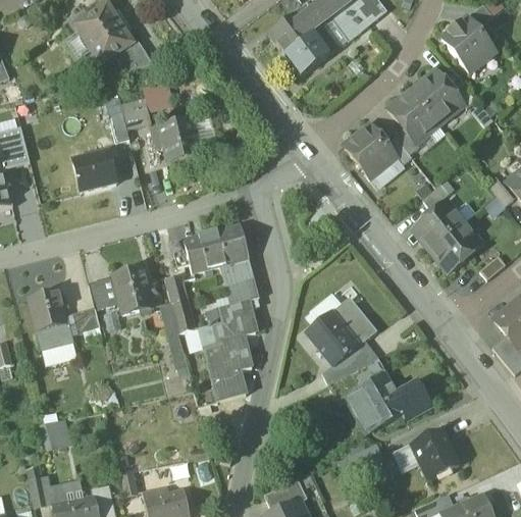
[(323,0),(310,10),(313,14),(332,0),(323,0)]
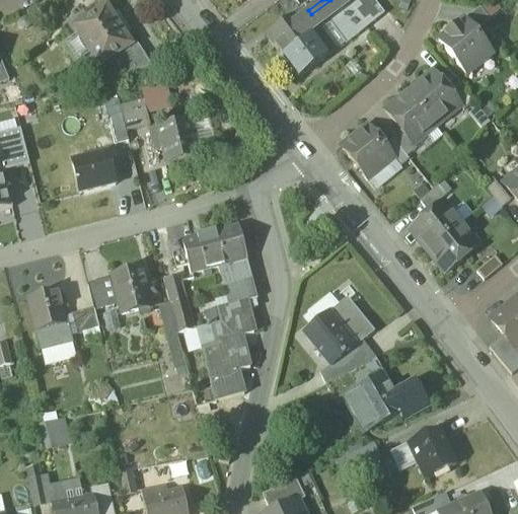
[(330,19),(340,12),(330,0),(311,14),(320,26),(330,19)]
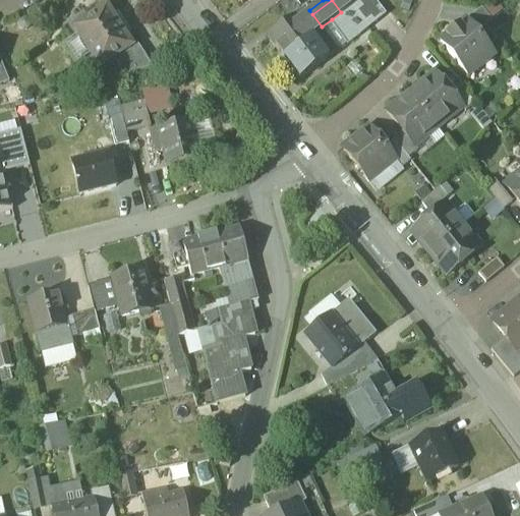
[(332,0),(341,12),(356,0),(332,0)]
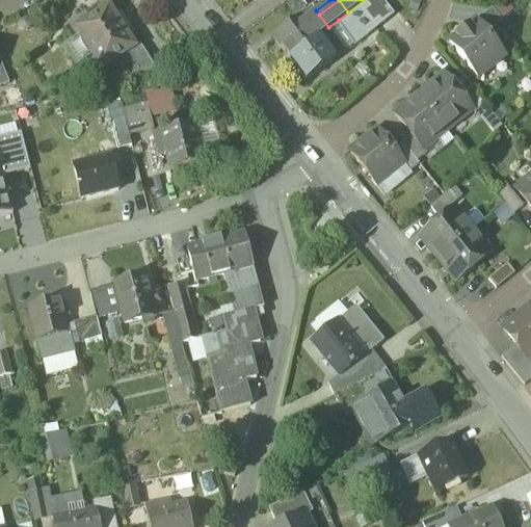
[(371,0),(364,0),(348,12),(339,20),(355,42),(385,18),(371,0)]
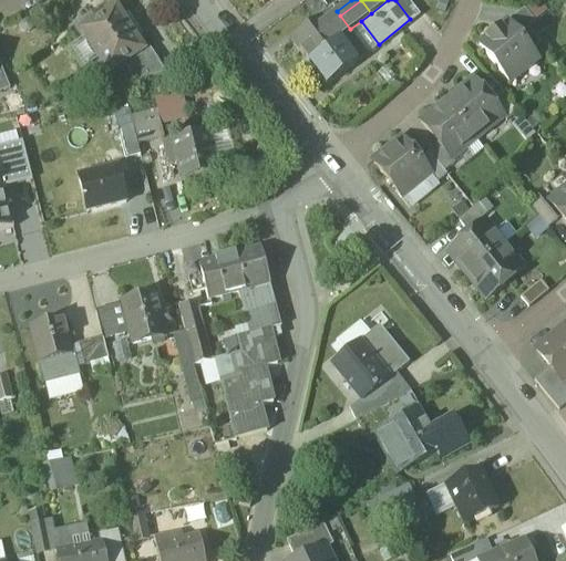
[(395,0),(410,19),(421,12),(411,0),(395,0)]
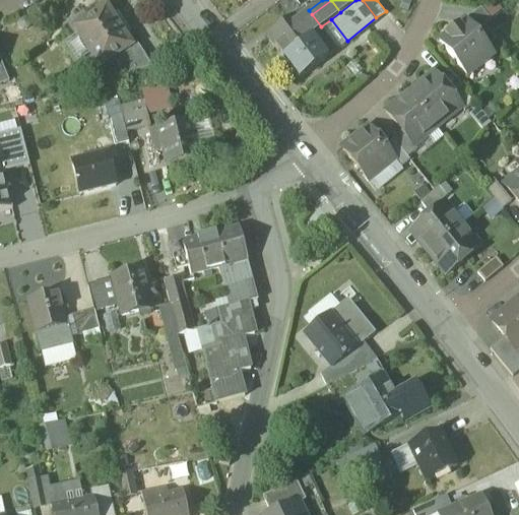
[(91,52),(100,64),(113,55),(132,43),(131,43),(107,3),(74,24),(78,31),(83,40),(78,43),(85,53),(90,50),(91,52)]
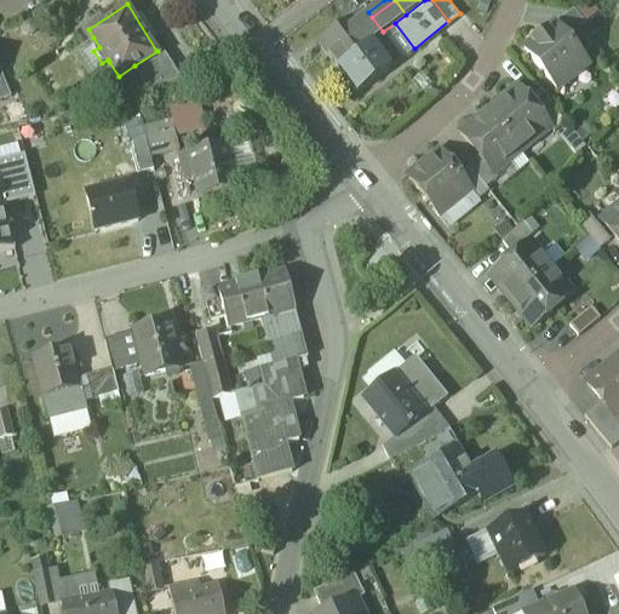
[(338,66),(383,32),(372,17),(368,12),(364,5),(317,39),(338,66)]
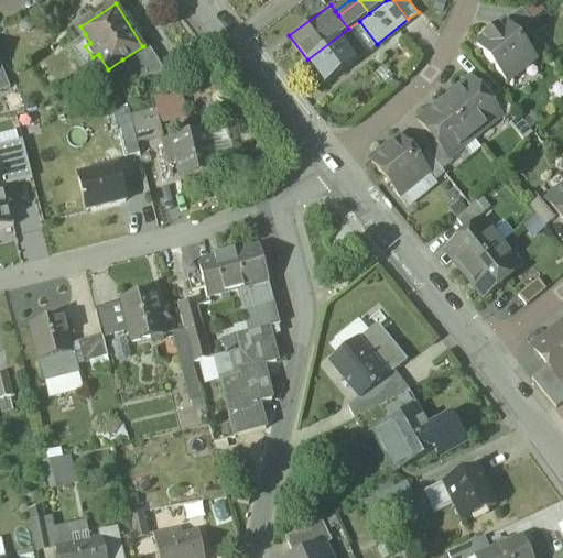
[(521,6),(505,20),(528,48),(538,40),(526,24),(532,20),(521,6)]
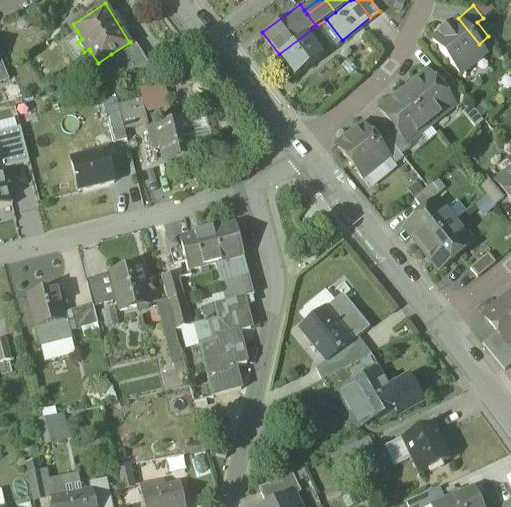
[(433,38),(461,72),(485,52),(479,44),(458,18),(433,38)]
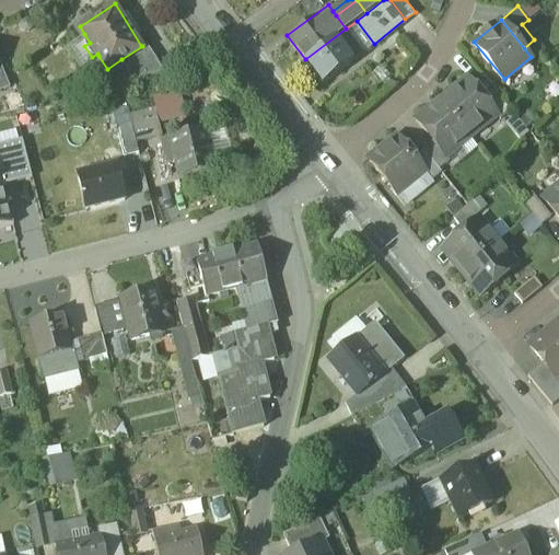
[(346,29),(363,51),(374,44),(357,21),(346,29)]
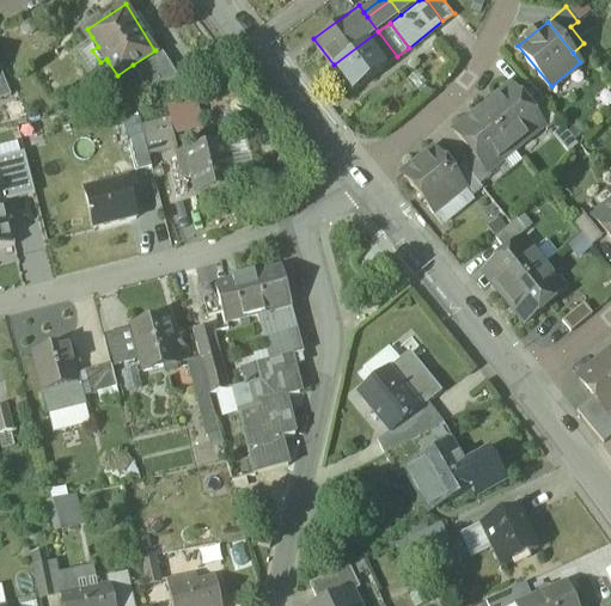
[(397,56),(378,31),(334,65),(353,90),(397,56)]
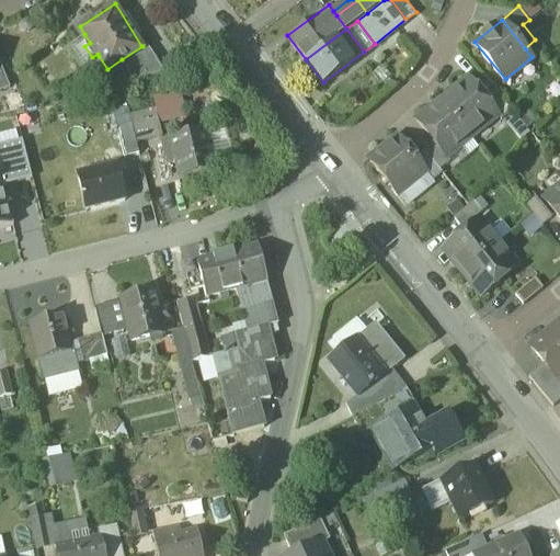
[(90,43),(84,34),(68,44),(82,66),(99,56),(98,54),(92,57),(84,46),(90,43)]
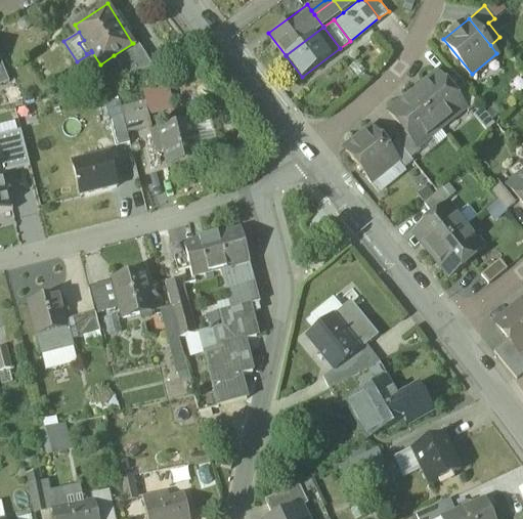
[(114,55),(124,73),(154,65),(137,40),(132,43),(133,43),(114,55)]
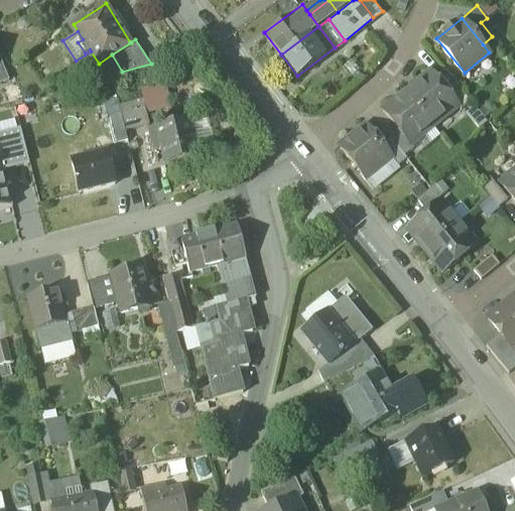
[(0,81),(9,78),(0,54),(0,81)]
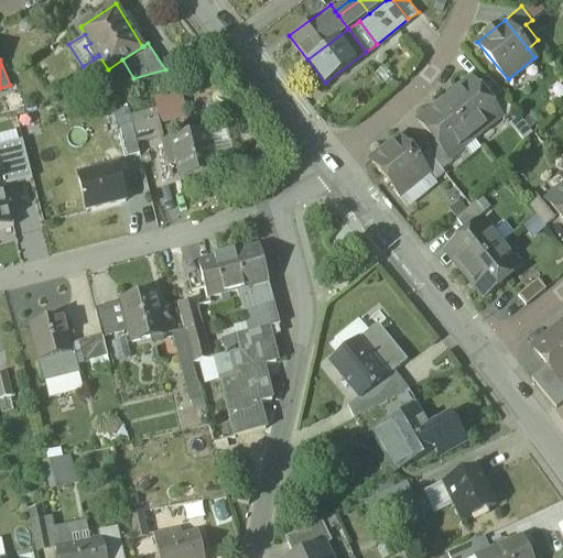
[(377,69),(385,79),(392,73),(385,63),(377,69)]
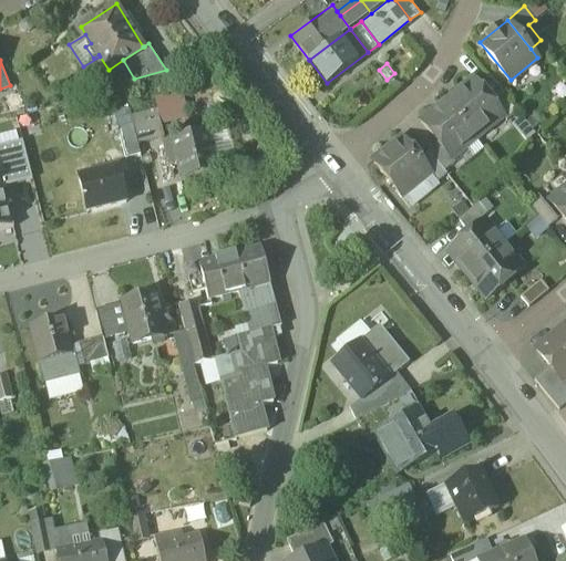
[(473,76),(445,99),(476,136),(504,114),(490,97),(473,76)]
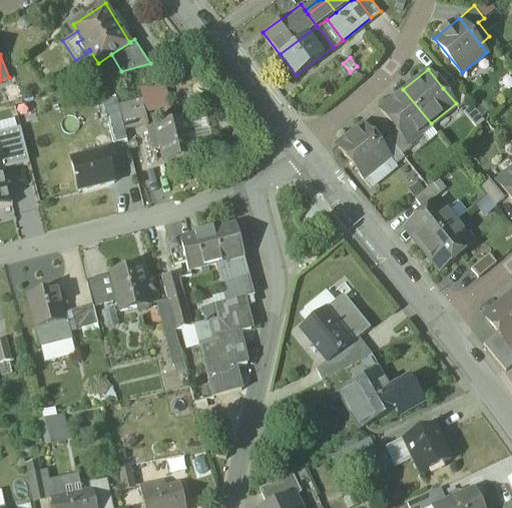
[(136,86),(137,89),(143,111),(170,104),(164,79),(136,86)]
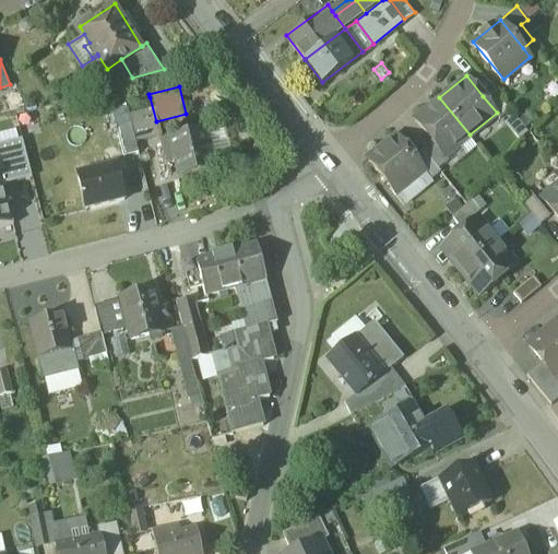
[(497,113),(500,116),(510,108),(494,87),(483,96),(497,113)]
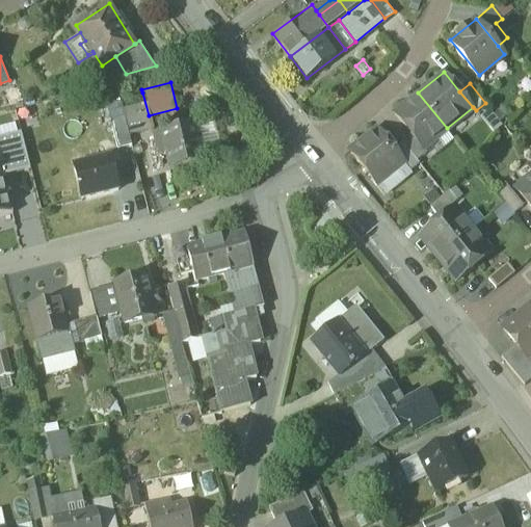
[(121,99),(125,113),(129,130),(151,125),(149,115),(142,93),(121,99)]
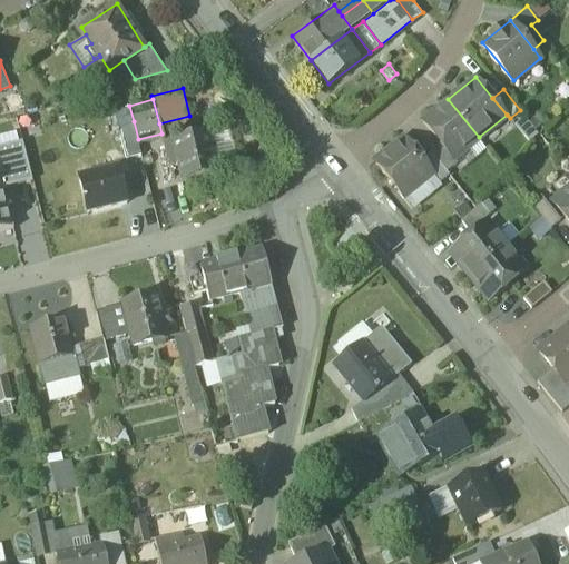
[(454,157),(479,137),(448,99),(423,118),(441,140),(454,157)]
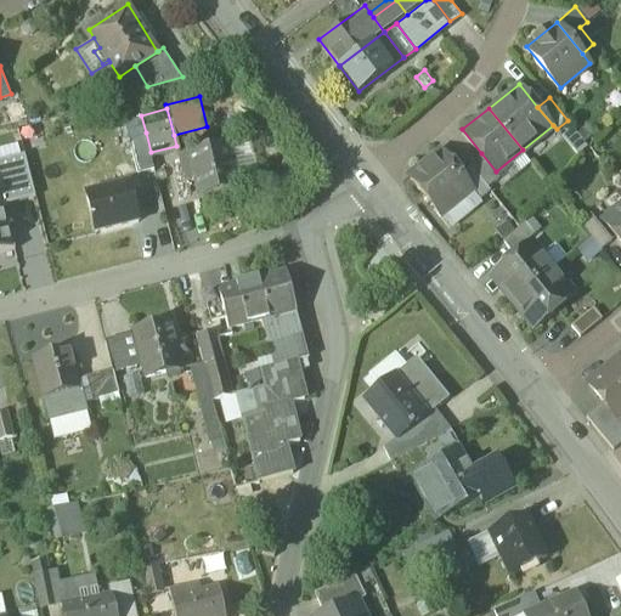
[(124,119),(128,137),(146,133),(141,116),(124,119)]
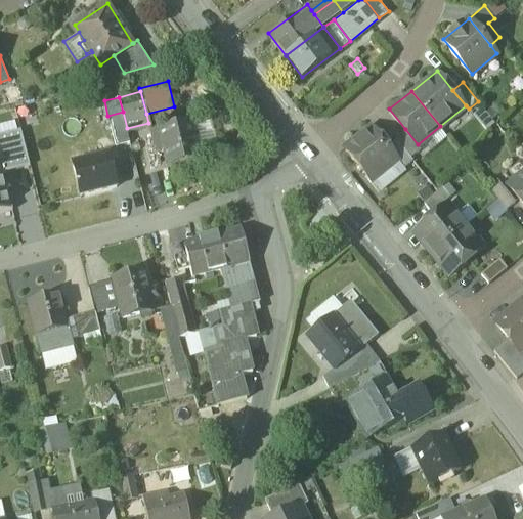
[(482,105),(473,113),(486,129),(494,122),(482,105)]
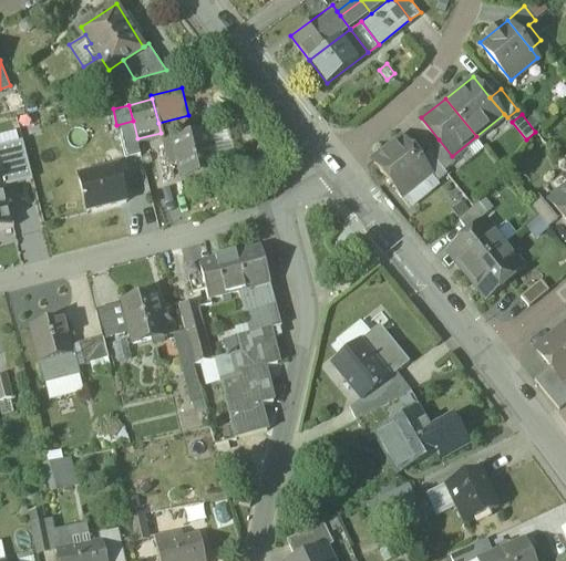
[(141,152),(137,138),(133,121),(116,125),(125,156),(141,152)]
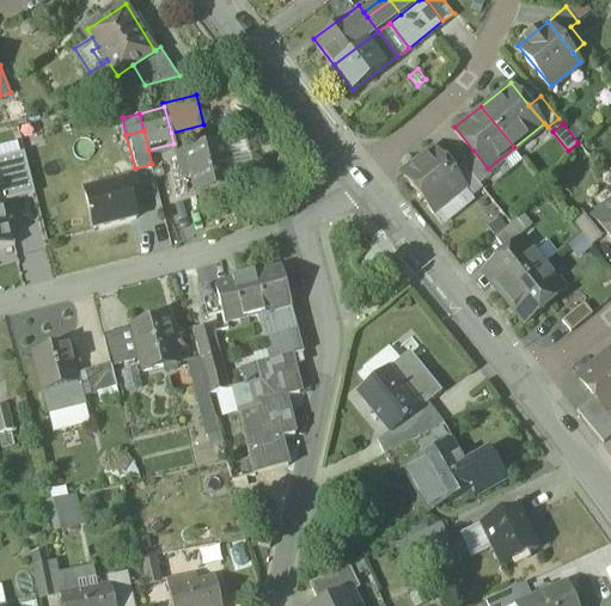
[(222,140),(230,167),(254,161),(246,134),(222,140)]
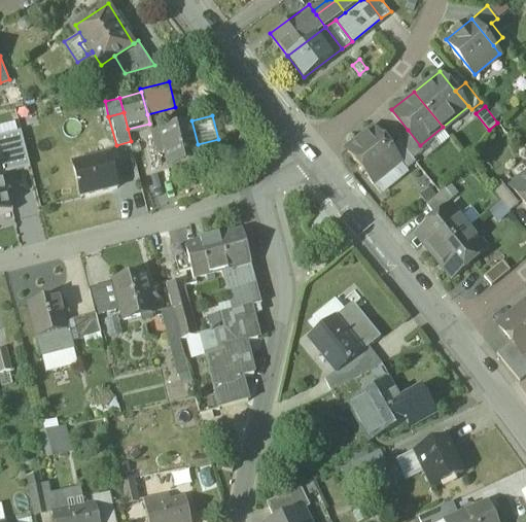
[(164,148),(167,163),(200,155),(198,144),(191,120),(152,130),(156,150),(164,148)]
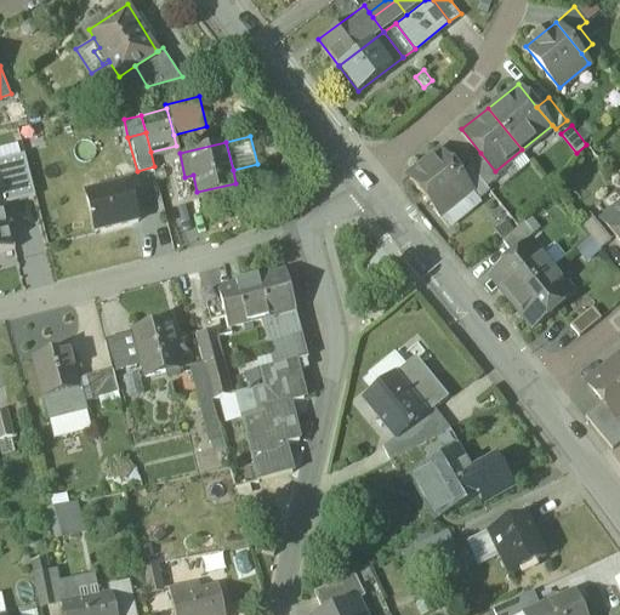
[(409,172),(441,211),(471,187),(458,171),(439,148),(409,172)]
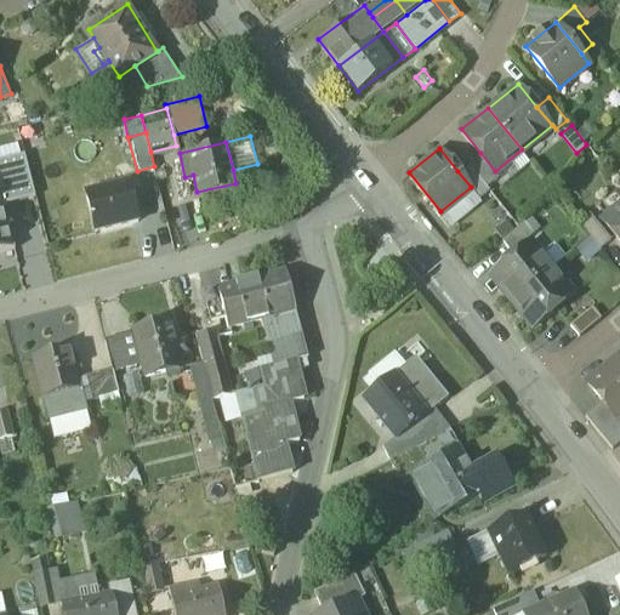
[(24,151),(0,157),(0,188),(4,201),(35,193),(24,151)]
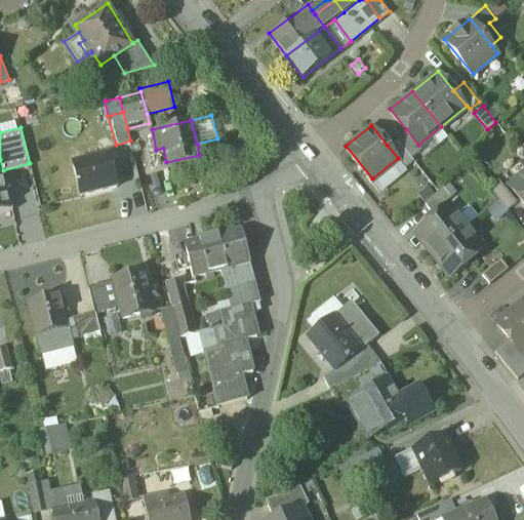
[(406,129),(397,136),(412,156),(421,148),(418,145),(406,129)]
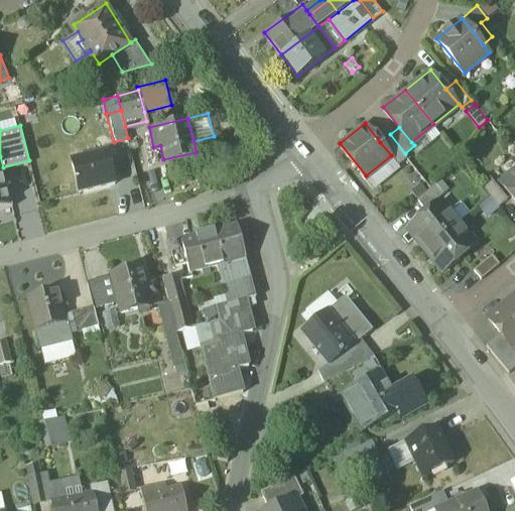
[(405,153),(390,134),(380,142),(391,155),(398,164),(407,156),(405,153)]
